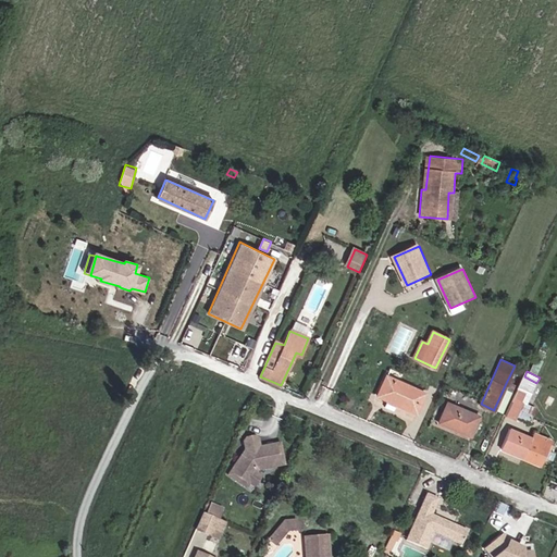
[(396,404),(417,412),(425,393),(385,375),(378,396),(388,400),(396,404)]
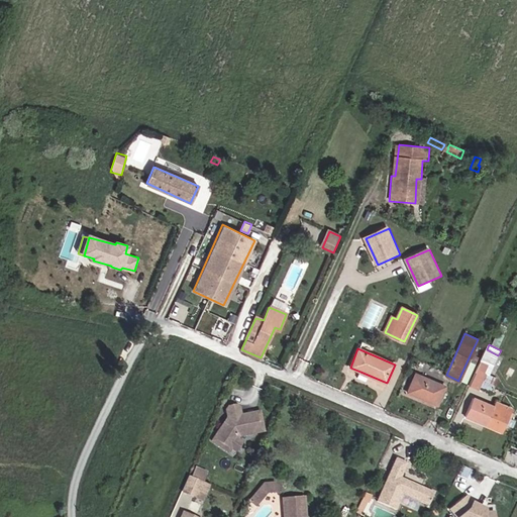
[(487,349),(470,385),(478,388),(480,385),(486,372),(490,364),(494,365),(498,355),(487,349)]
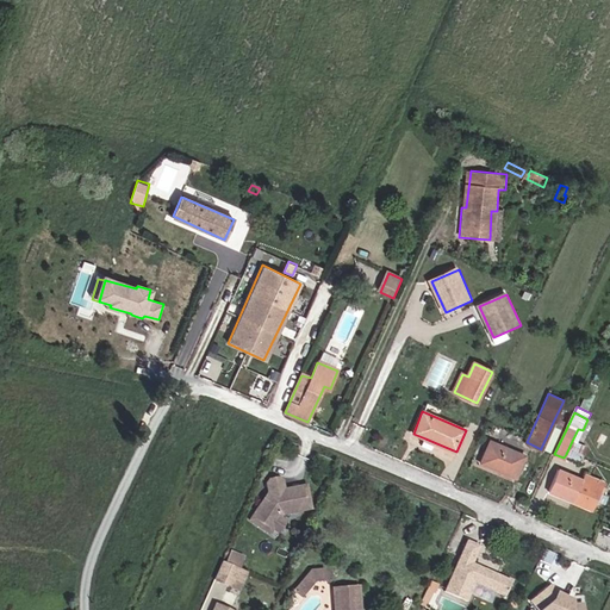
[(541,448),(551,453),(565,422),(555,417),(541,448)]
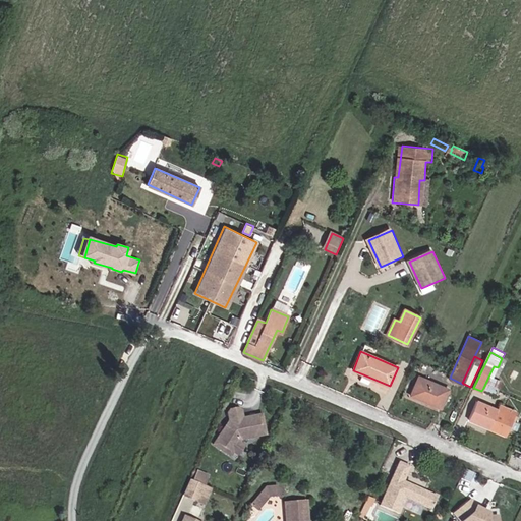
[(360,381),(368,385),(370,378),(363,374),(360,381)]
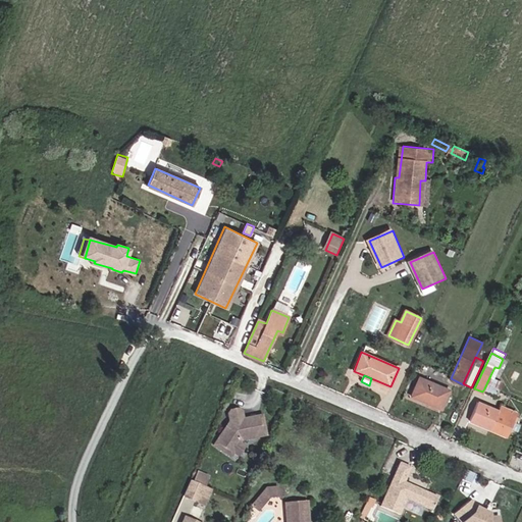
[(502,380),(490,375),(484,388),(496,394),(497,392),(498,389),(502,380)]
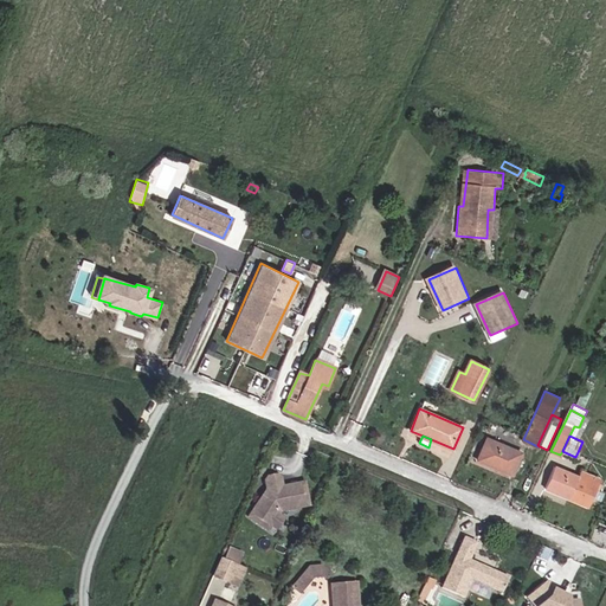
[(478,459),(514,474),(522,452),(487,438),(478,459)]
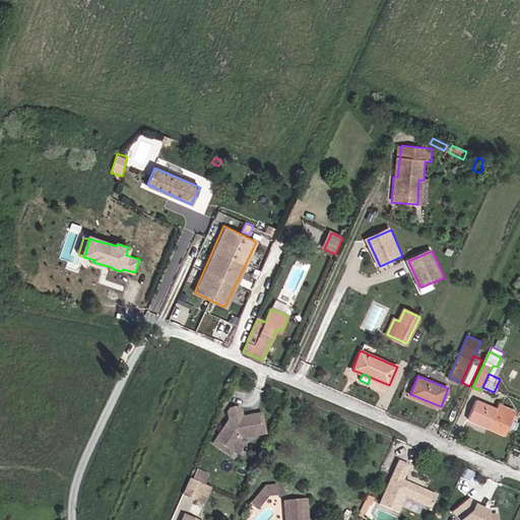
[(498,407),(477,399),(469,417),(505,432),(514,408),(500,403),(498,407)]
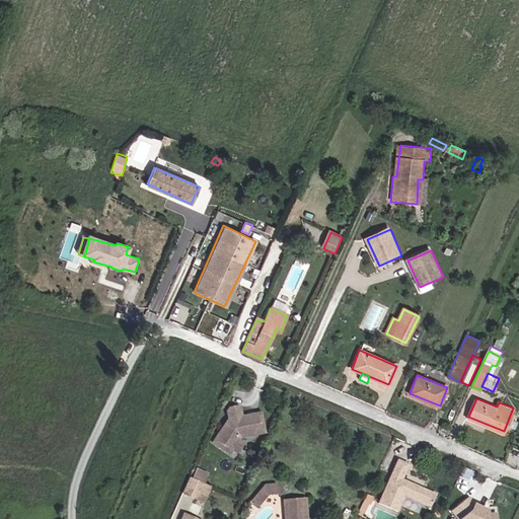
[(219,426),(214,437),(215,441),(228,447),(232,445),(233,443),(238,433),(239,430),(260,422),(262,419),(256,404),(252,403),(236,409),(234,401),(230,400),(223,402),(221,406),(225,417),(221,424),(219,426)]
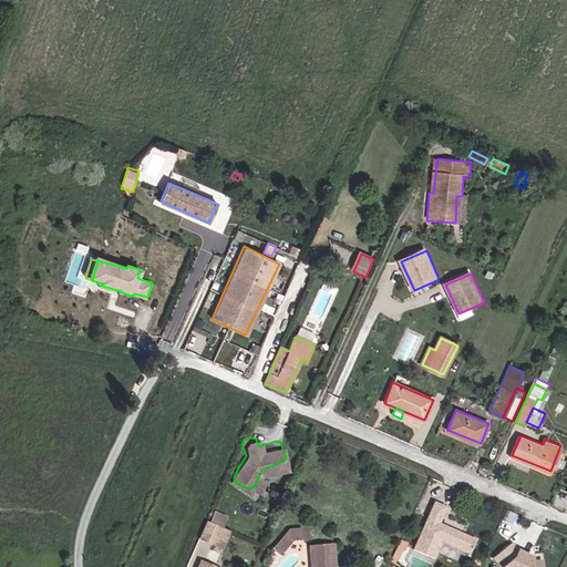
[(261,486),(266,475),(260,473),(255,484),(261,486)]
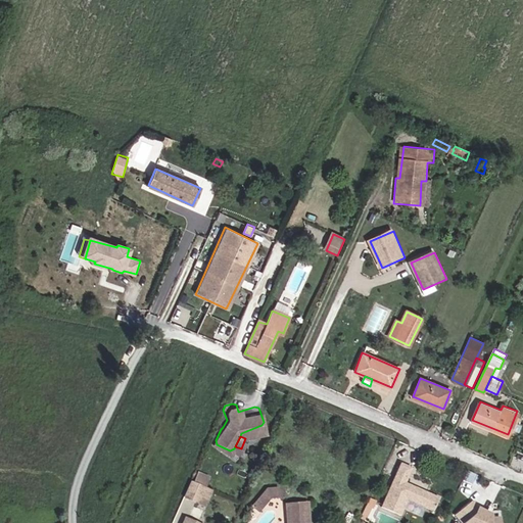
[(439,512),(444,497),(412,484),(417,469),(406,465),(387,510),(408,518),(414,502),(439,512)]
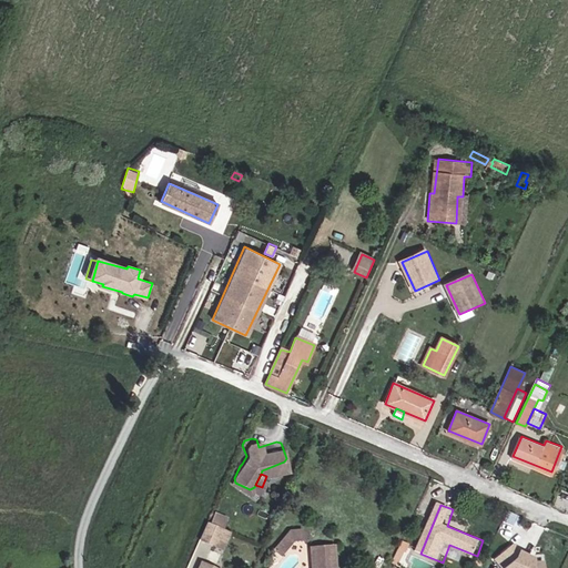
[(222,527),(226,517),(214,511),(210,523),(222,527)]
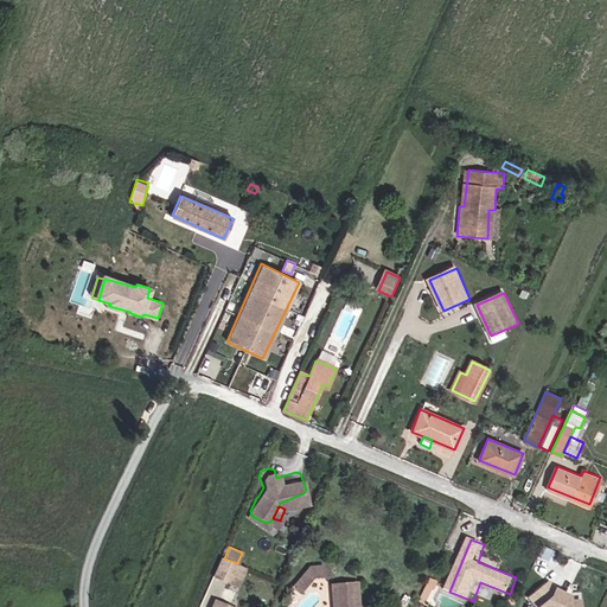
[(555,557),(544,553),(540,563),(550,568),(555,557)]
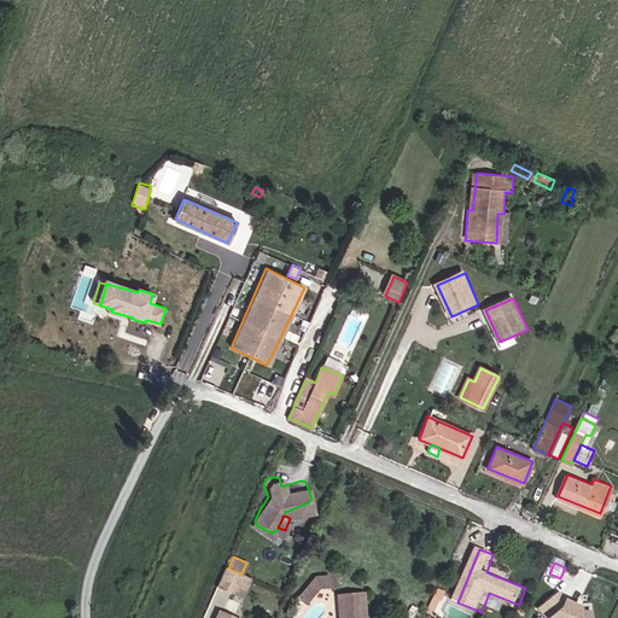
[(242,596),(250,578),(225,566),(216,584),(242,596)]
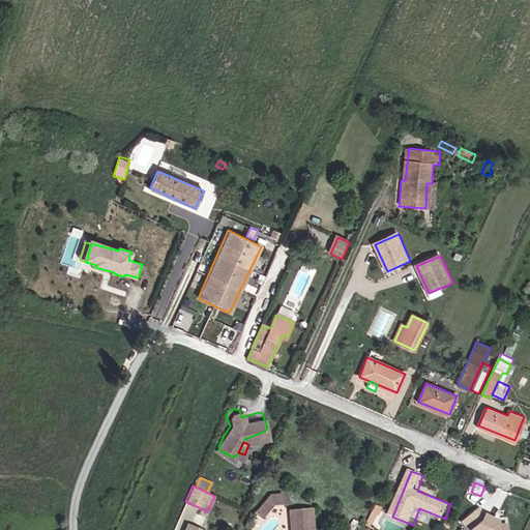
[(289,505),(289,498),(278,498),(274,503),(280,508),(281,506),(289,505)]
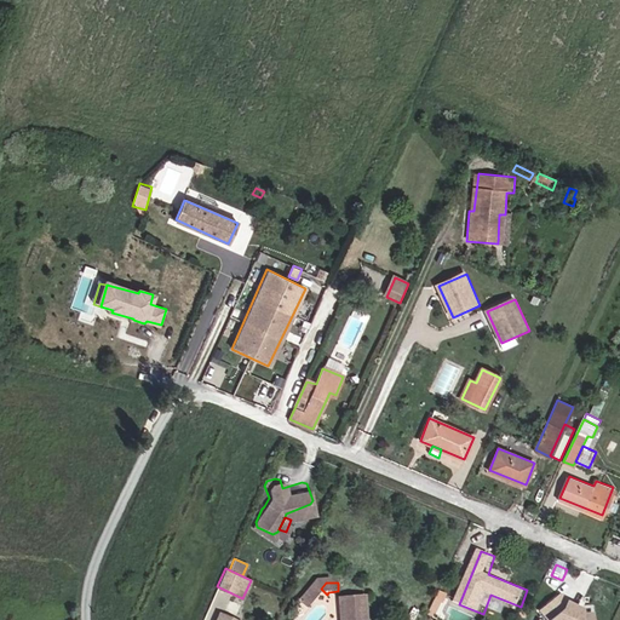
[(315,609),(327,595),(321,589),(309,603),(315,609)]
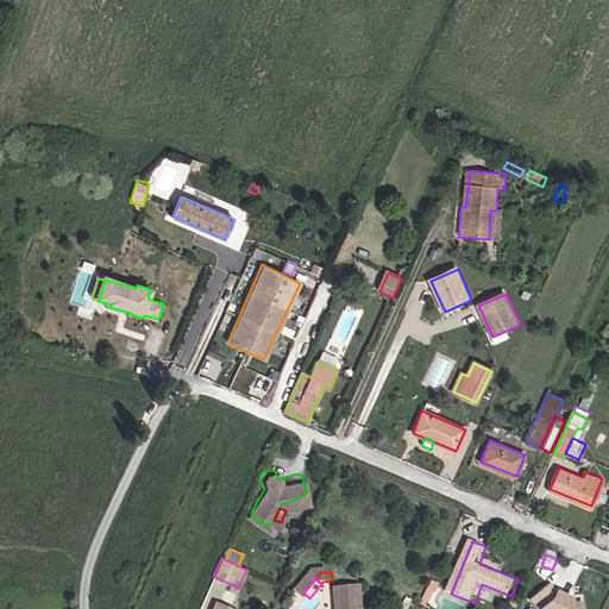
[(582,608),(582,604),(571,606),(567,603),(569,601),(557,595),(551,588),(534,601),(540,608),(582,608)]
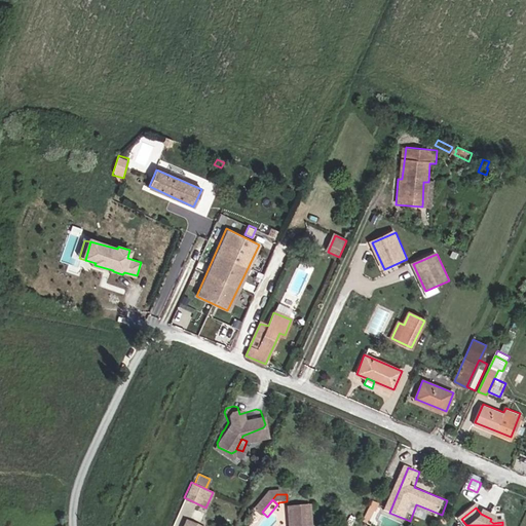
[(315,525),(316,510),(294,511),(294,525),(315,525)]
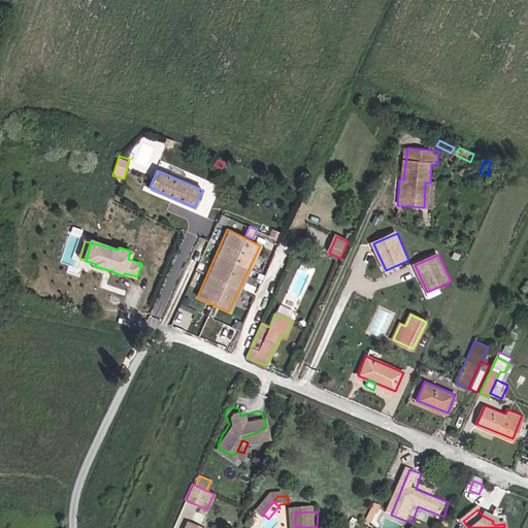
[(375,527),(382,515),(376,513),(370,526),(375,527)]
